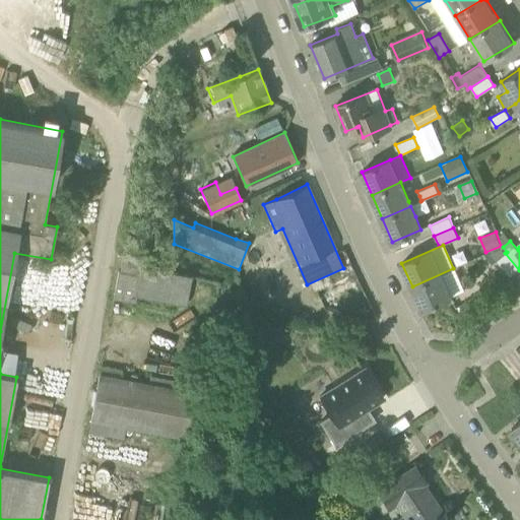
[(505,253),(506,253),(502,248),(484,256),(492,265),(497,261),(505,253)]
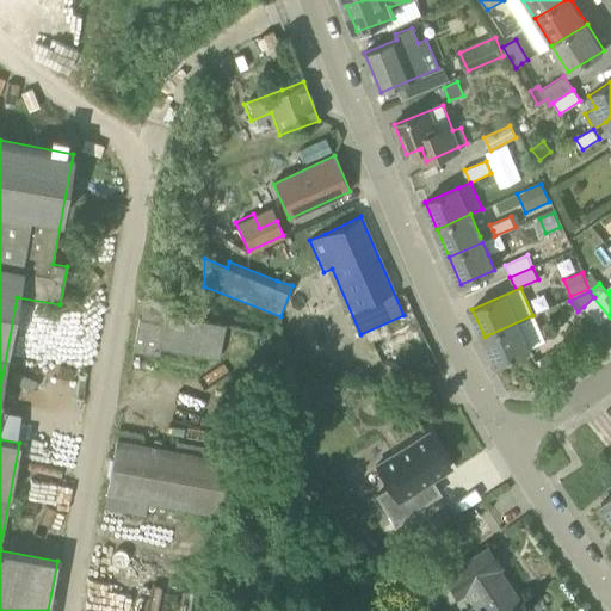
[(593,297),(584,307),(598,325),(599,326),(610,318),(593,297)]
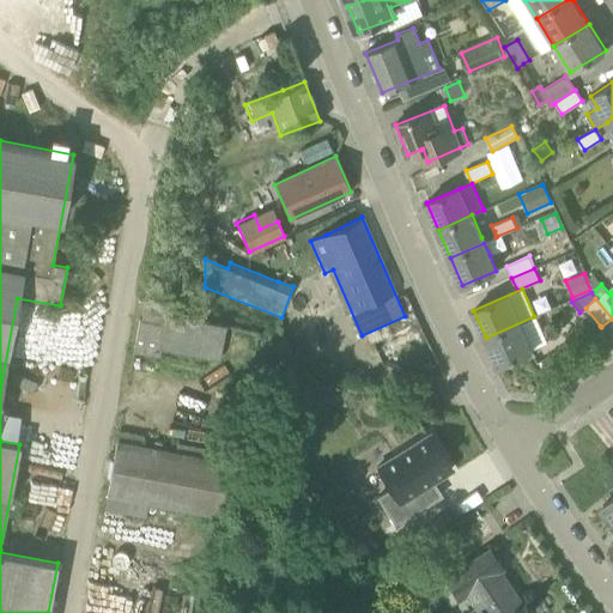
[(219,360),(225,326),(165,315),(164,323),(139,320),(133,352),(158,357),(159,349),(219,360)]
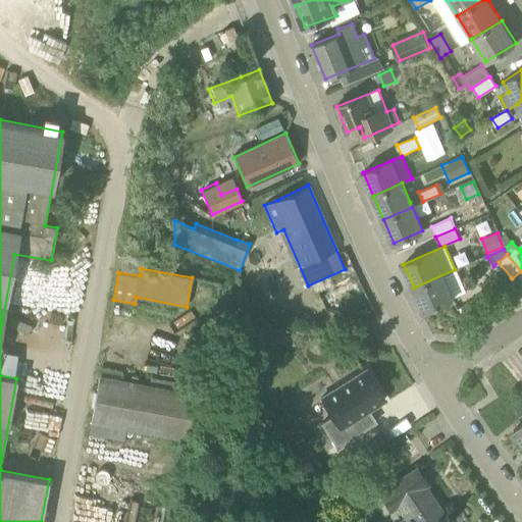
[(424,311),(453,299),(466,293),(455,269),(414,288),(424,311)]
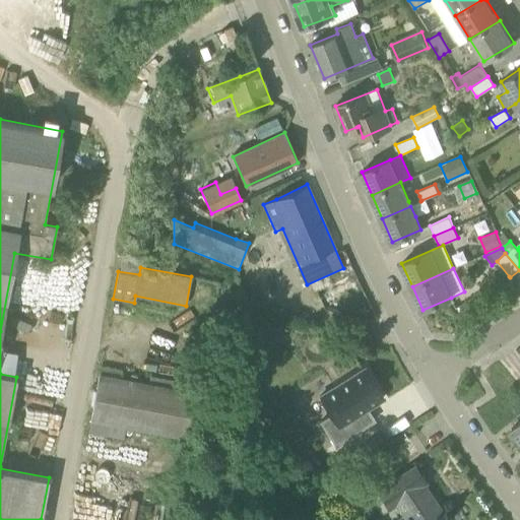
[(383,398),(365,368),(320,396),(331,414),(321,421),(335,445),(375,420),(367,408),(383,398)]
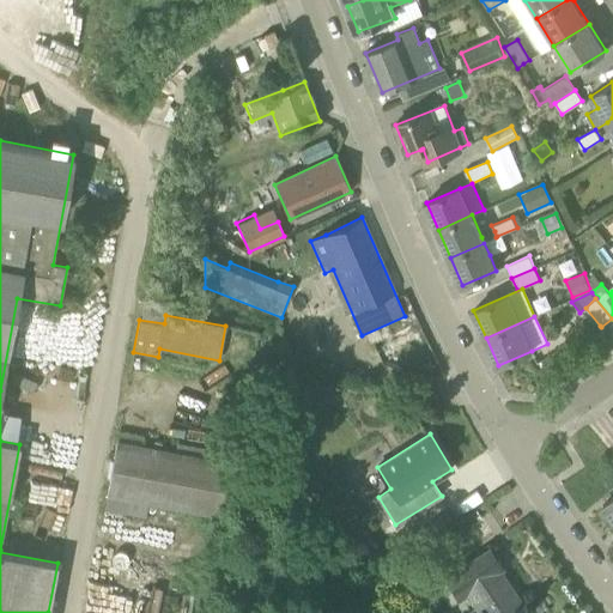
[(116,442),(107,493),(224,516),(235,463),(116,442)]
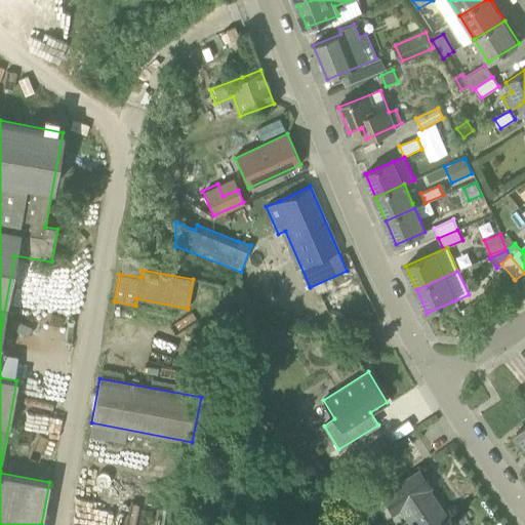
[(524,426),(516,433),(524,443),(524,426)]
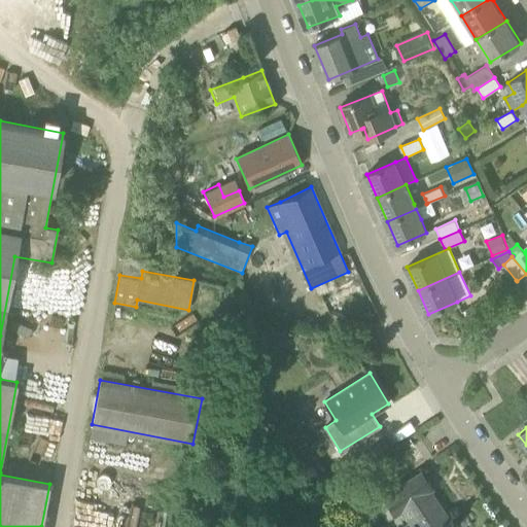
[(417,526),(435,526),(441,524),(442,526),(445,524),(444,522),(447,520),(428,490),(430,488),(420,472),(386,494),(397,511),(403,506),(417,526)]
